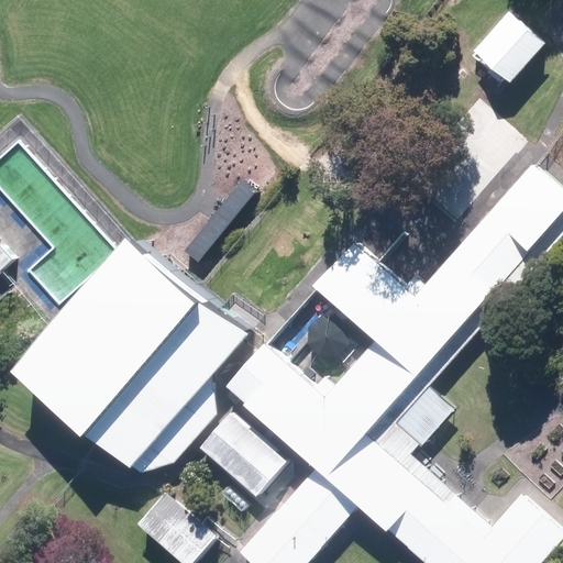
[(528,2),(489,43),(523,74),(561,33),(528,2)]
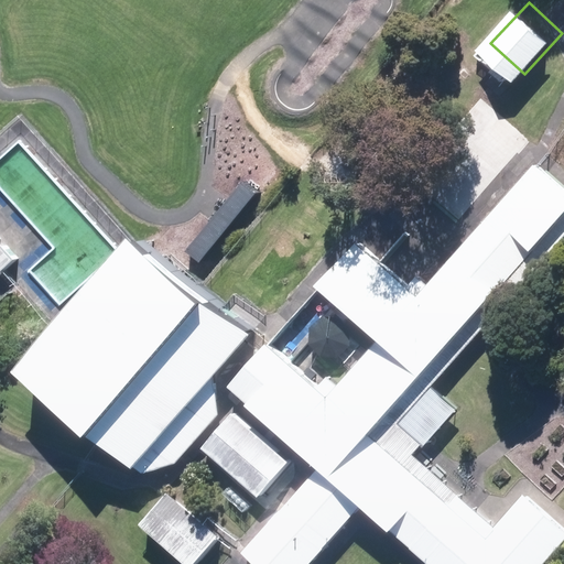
[(422,563),(542,563),(563,538),(563,528),(522,494),(495,529),(412,455),(454,411),(430,388),(563,236),(563,188),(534,165),(419,291),(357,242),(313,286),(375,340),(336,386),(325,377),(317,386),(266,342),(225,387),(317,470),(239,554),(251,563),(307,563),(357,509),(422,563)]
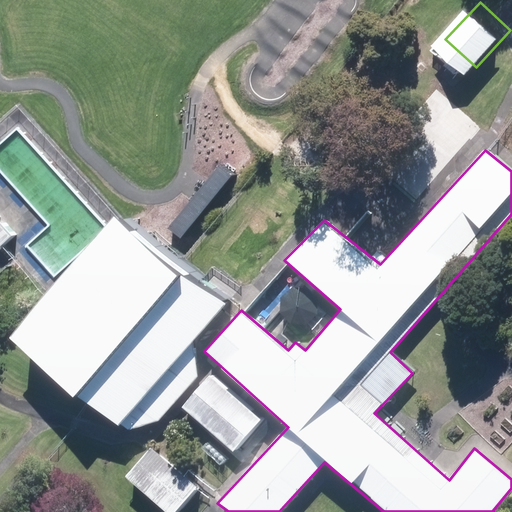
[(76,394),(118,425),(119,423),(130,430),(158,421),(198,375),(192,342),(224,304),(123,219),(118,214),(44,297),(9,337),(73,397),(76,394)]
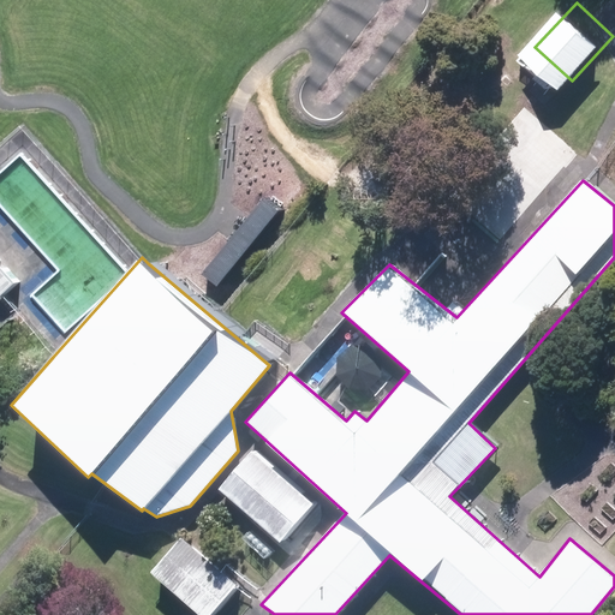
[(17,282),(0,263),(0,296),(1,296),(17,282)]
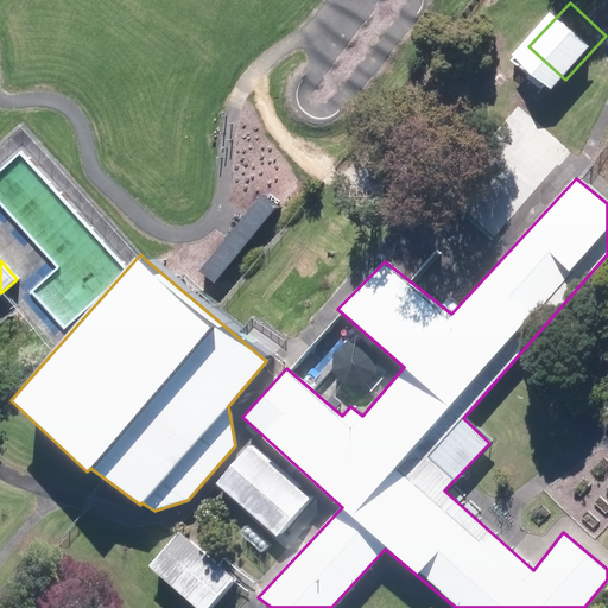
[(309,496),(244,444),(211,483),(277,537),(309,496)]
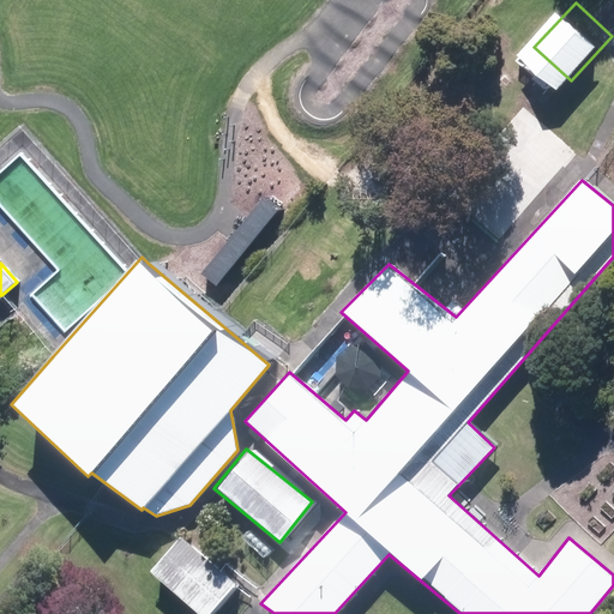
[(211,613),(236,585),(181,536),(150,572),(198,613),(211,613)]
